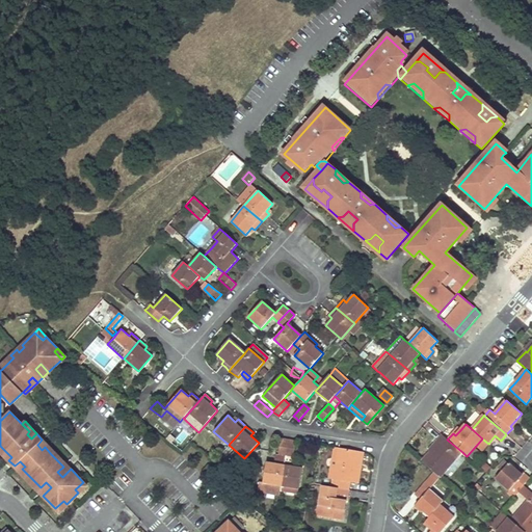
[(441,478),(462,452),(447,440),(442,434),(436,441),(440,444),(431,453),(430,451),(422,461),(434,472),(441,478)]
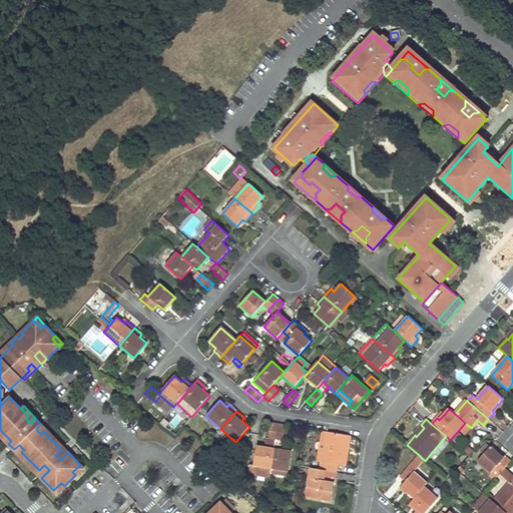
[(268,438),(276,440),(279,423),(271,422),(269,430),(268,438)]
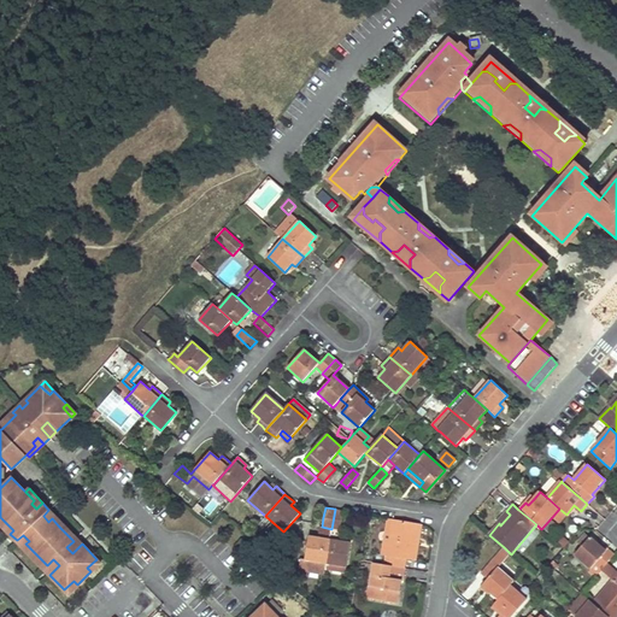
[(335,509),(331,529),(340,530),(344,511),(335,509)]
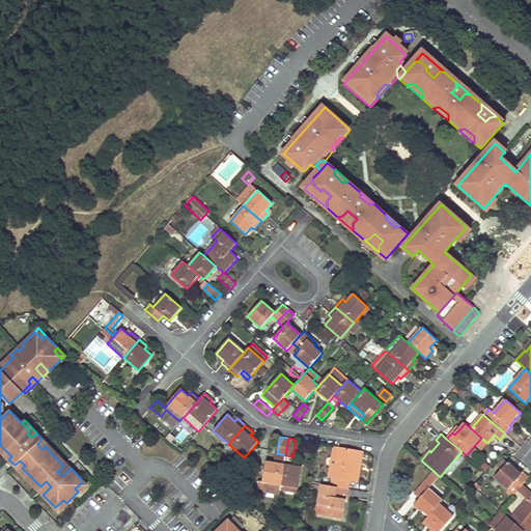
[(482,451),(488,444),(487,443),(481,438),(475,445),(482,451)]
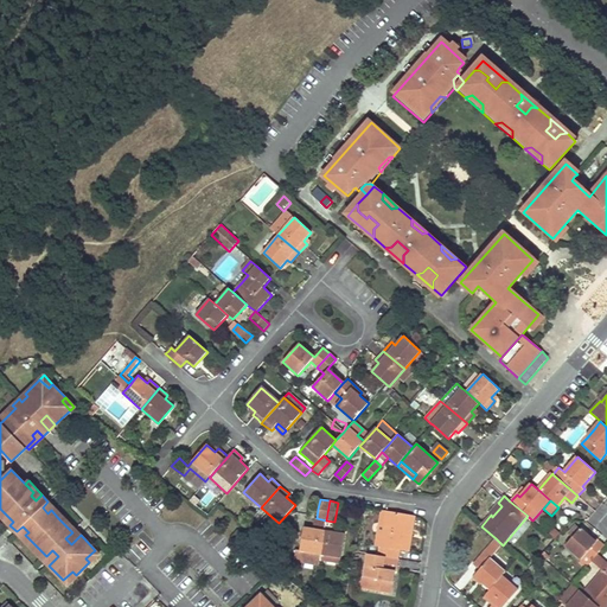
[(61,515),(48,502),(43,508),(48,513),(51,510),(58,518),(61,515)]
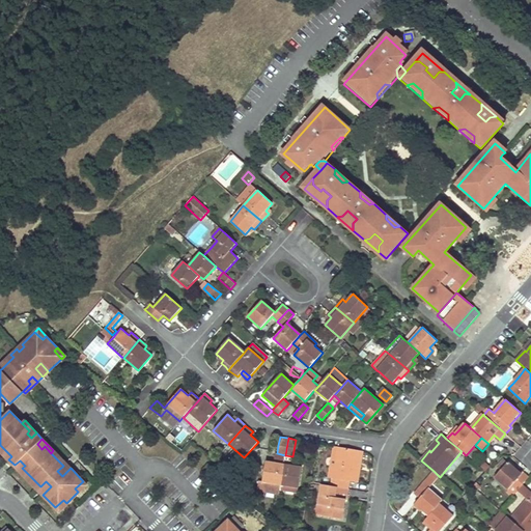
[(333,446),(328,477),(332,478),(337,446),(333,446)]
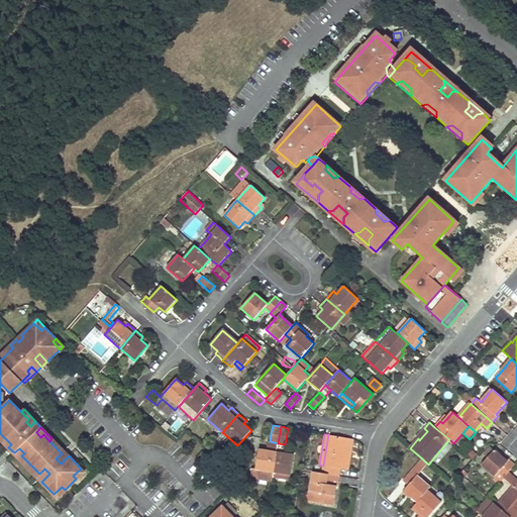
[(322,473),(329,474),(338,476),(339,476),(340,468),(343,469),(349,438),(328,434),(323,466),(322,473)]
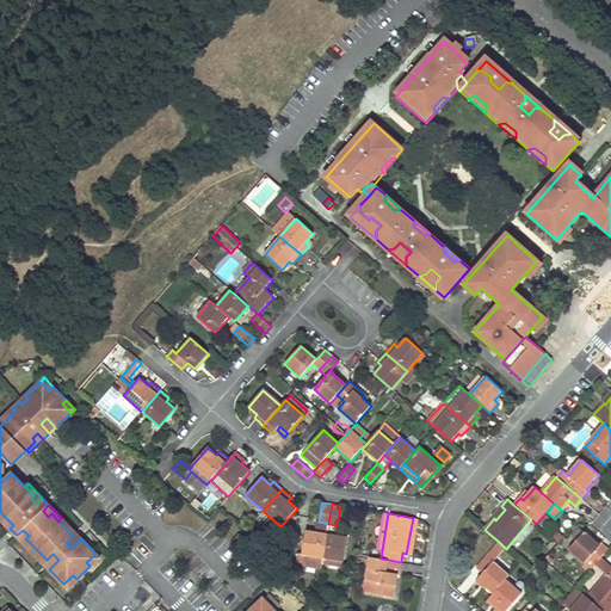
[(406,554),(411,555),(417,519),(413,518),(406,554)]
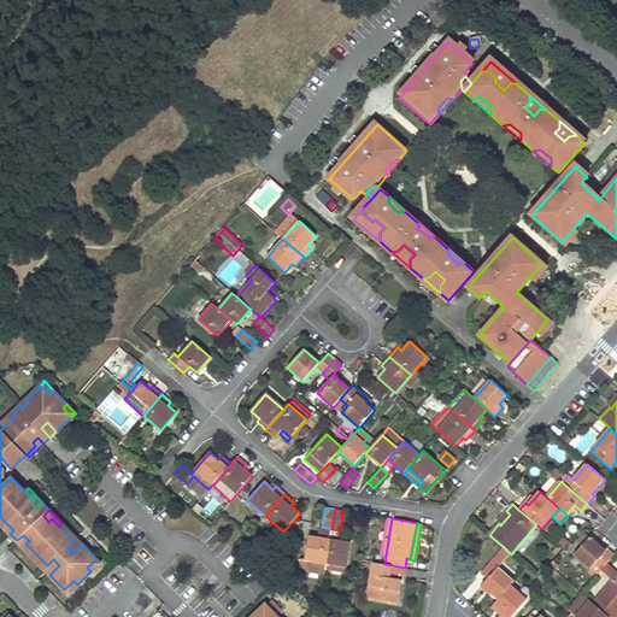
[(331,529),(322,527),(319,538),(329,539),(330,539),(331,529)]
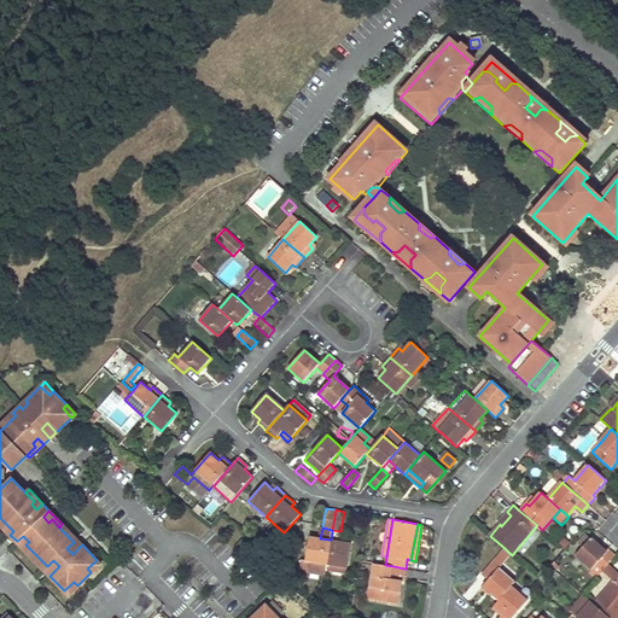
[(23,536),(17,541),(30,555),(33,552),(25,544),(29,542),(23,536)]
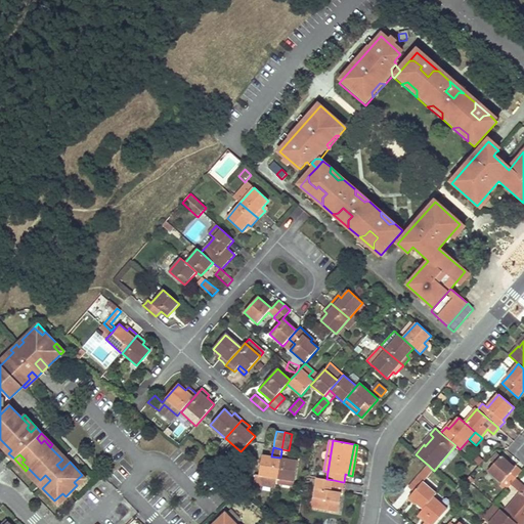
[(280,457),(279,457),(271,456),(262,454),(259,475),(277,478),(280,457)]
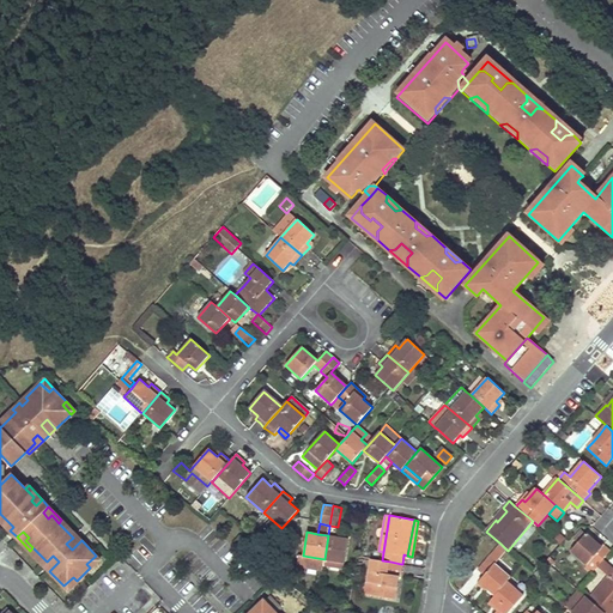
[(66,544),(72,550),(82,540),(76,534),(73,538),(66,544)]
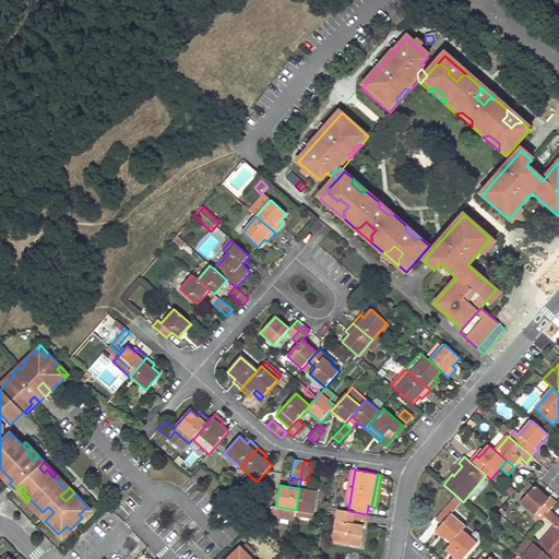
[(544,516),(545,515),(549,510),(557,502),(550,497),(548,498),(534,487),(521,502),(535,515),(533,518),(538,523),(544,516)]
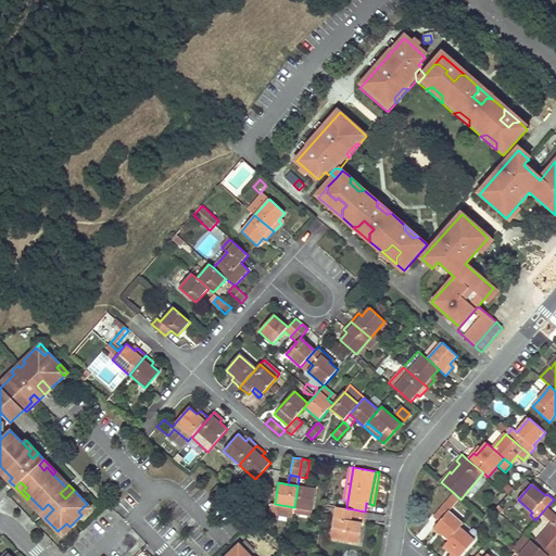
[(316,489),(298,485),(294,507),(312,510),(316,489)]
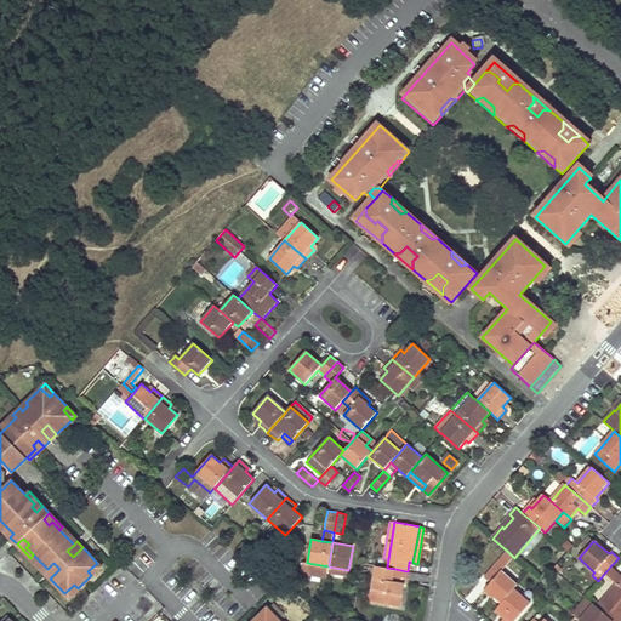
[(514,558),(507,551),(502,557),(510,563),(514,558)]
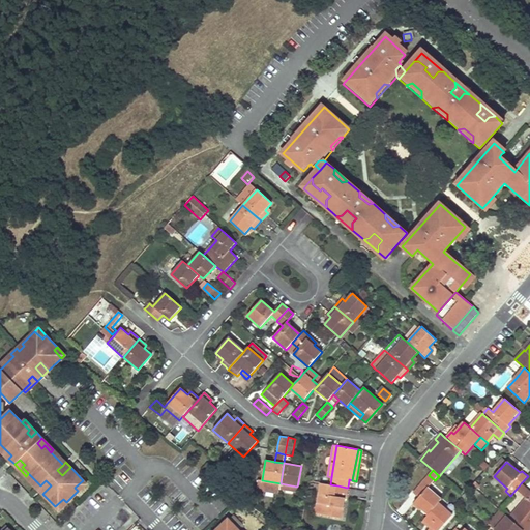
[(438,503),(442,499),(429,488),(435,480),(429,475),(414,493),(419,498),(414,503),(421,508),(429,514),(438,503)]
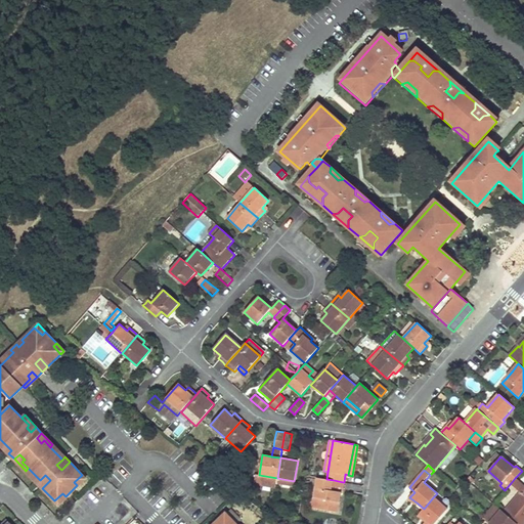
[(42,488),(50,480),(45,475),(40,480),(38,483),(42,488)]
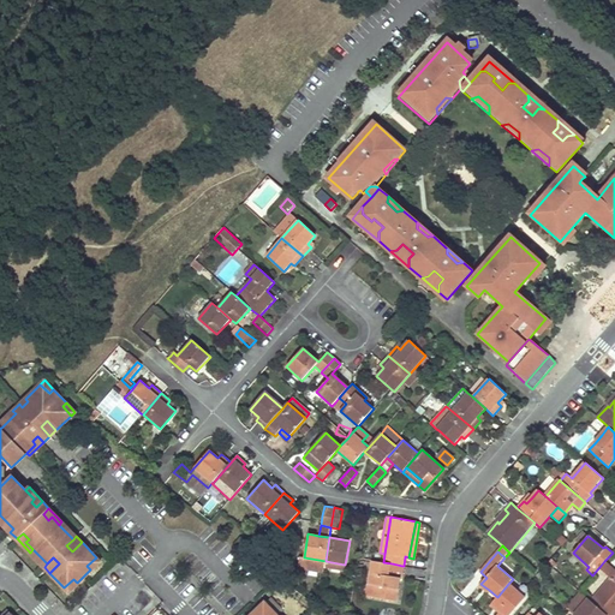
[(87,566),(90,569),(100,561),(96,557),(87,566)]
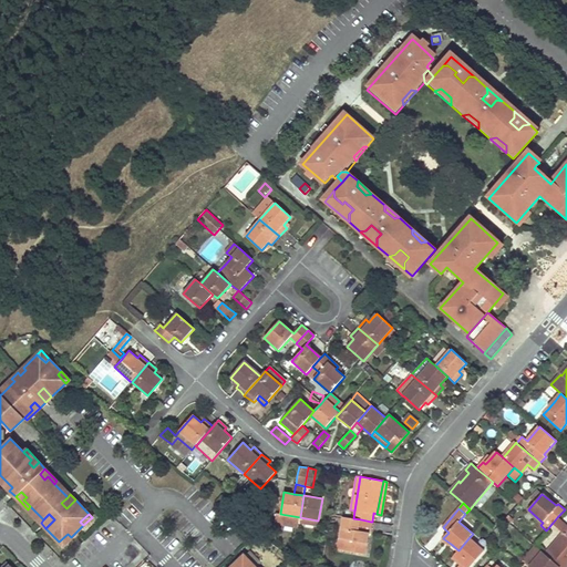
[(359,531),(361,519),(353,518),(343,517),(339,538),(347,539),(344,550),(366,555),(369,533),(364,532),(359,531)]
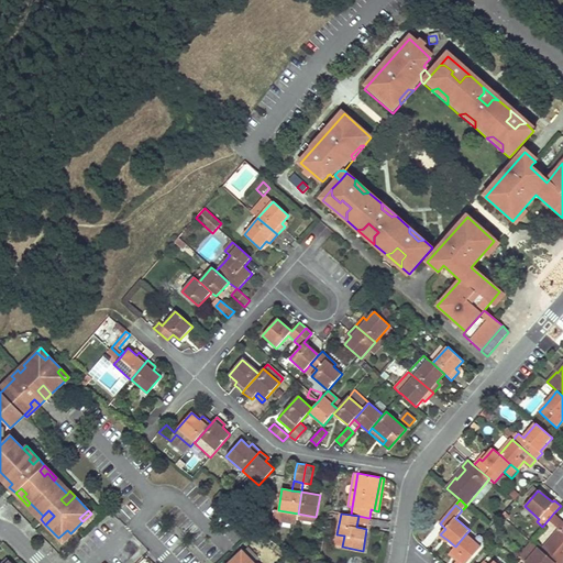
[(559,530),(541,550),(555,562),(561,562),(562,561),(562,521),(553,514),(549,519),(548,520),(553,525),(559,530)]
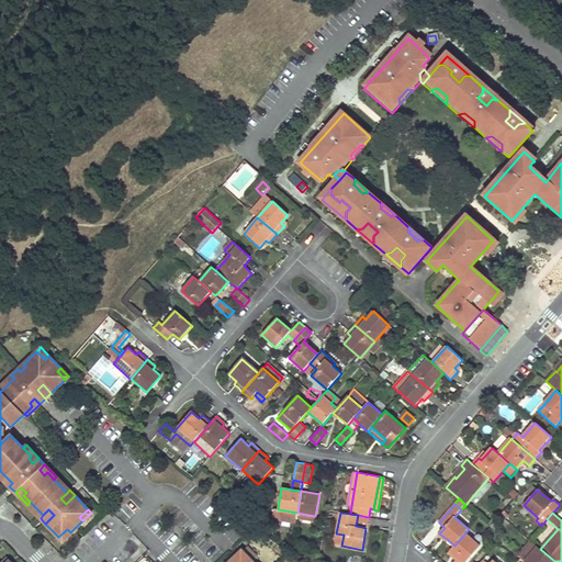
[(368,517),(358,515),(356,526),(361,527),(366,528),(368,517)]
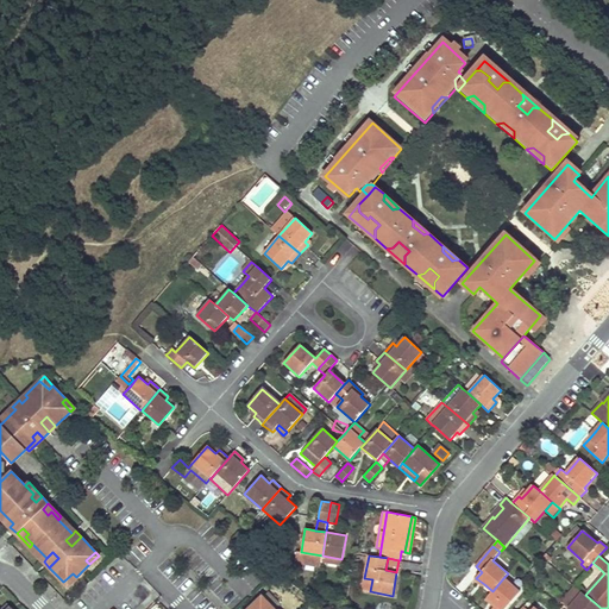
[(68,586),(76,577),(73,573),(63,582),(68,586)]
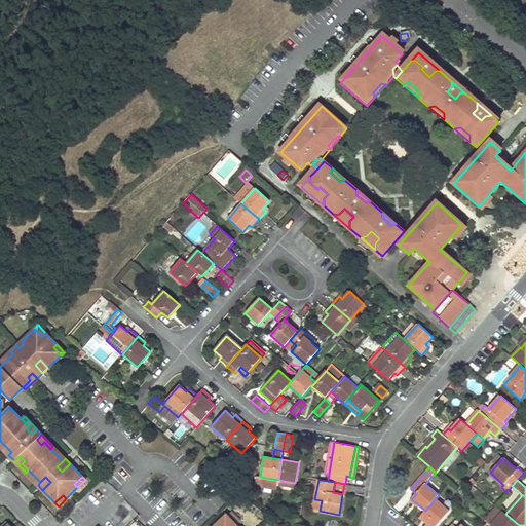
[(435,499),(425,511),(421,515),(428,522),(424,525),(435,525),(448,511),(435,499)]
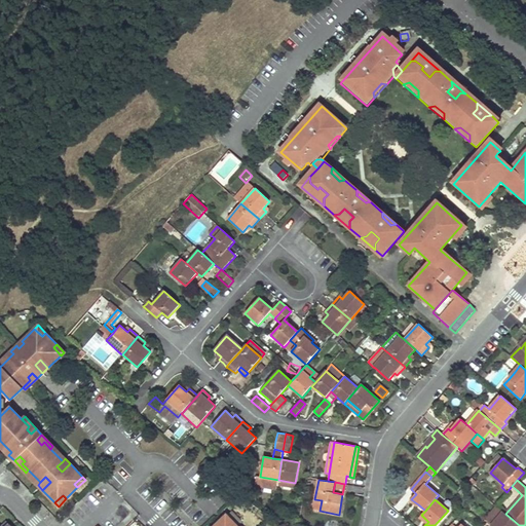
[(490,525),(519,525),(505,514),(502,512),(496,505),(484,520),(487,523),(490,525)]
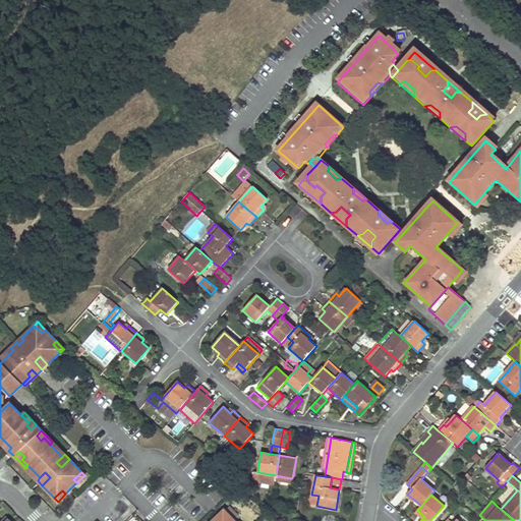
[(163,514),(169,520),(184,520),(185,520),(172,506),(163,514)]
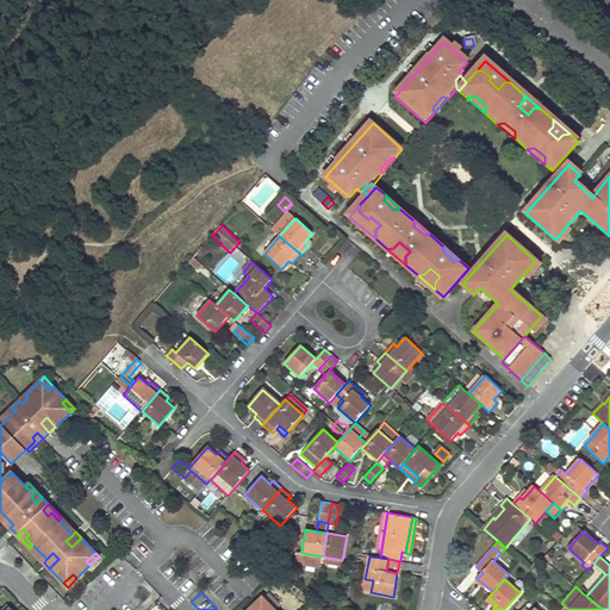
[(267,604),(262,598),(255,604),(261,609),(267,604)]
